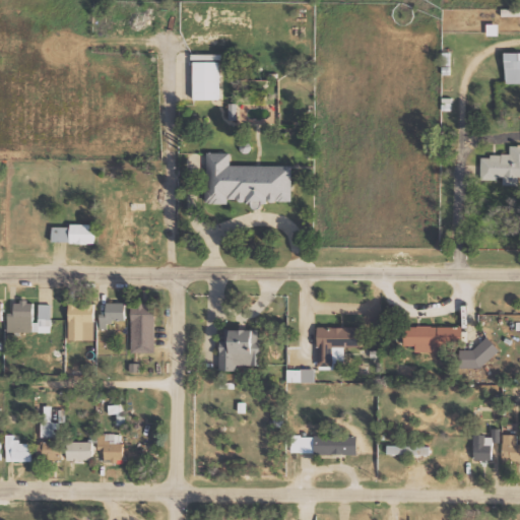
[(488,36),(499,36),(499,24),(488,24),(488,36)]
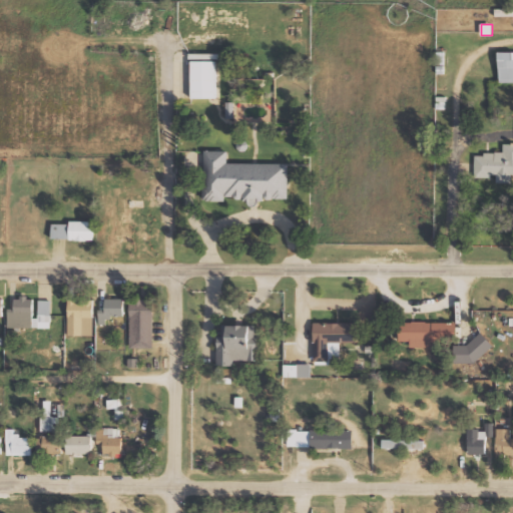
[(512,82),(512,51),(498,52),(499,83),(512,82)]
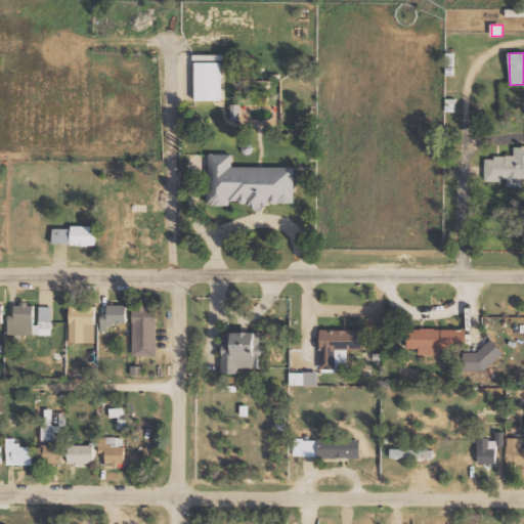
[(195,100),(221,100),(221,55),(195,55),(195,100)]
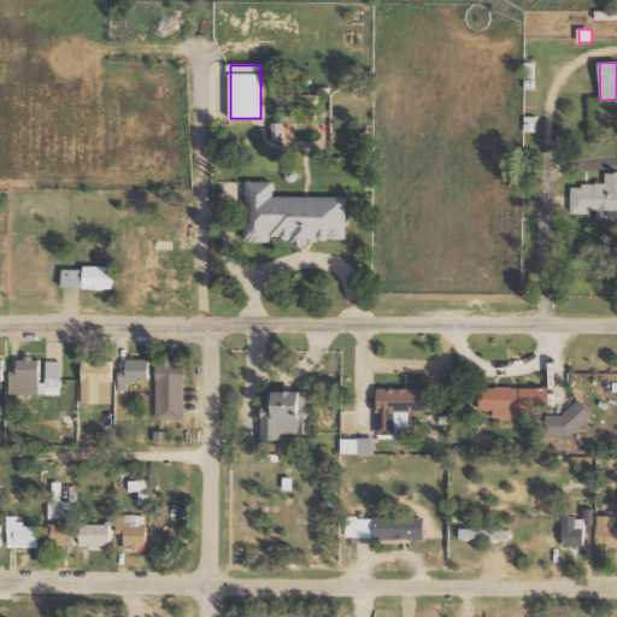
[(616,172),(605,174),(605,186),(571,184),(571,213),(597,213),(597,219),(616,218),(616,172)]
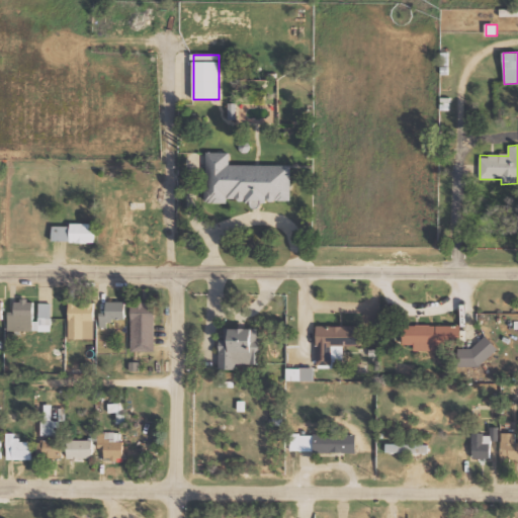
[(291,166),(230,165),(231,153),(206,152),(206,202),(228,203),(228,201),(291,202),(291,166)]
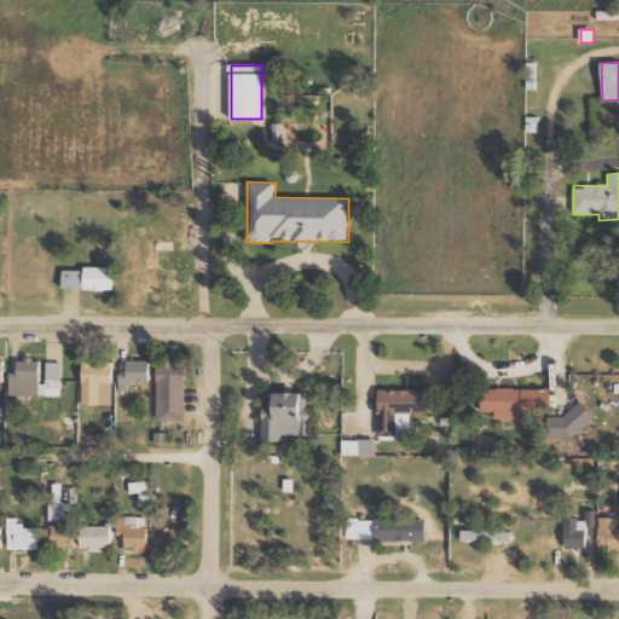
[(85,290),(85,267),(113,267),(113,289),(85,290)]
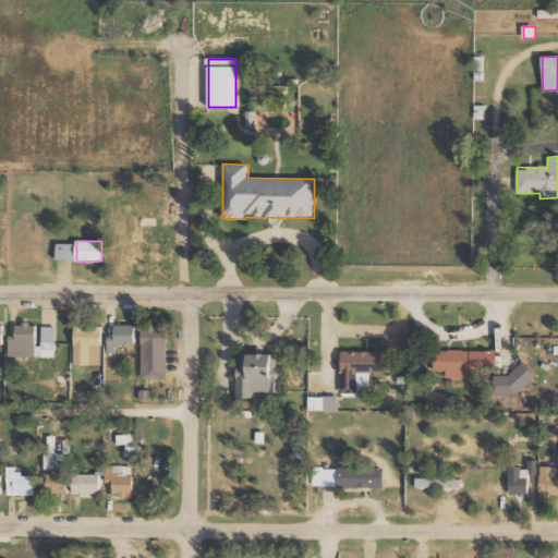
[(56,327),(41,327),(41,344),(36,344),(36,323),(16,323),(16,336),(9,336),(9,356),(56,356),(56,327)]
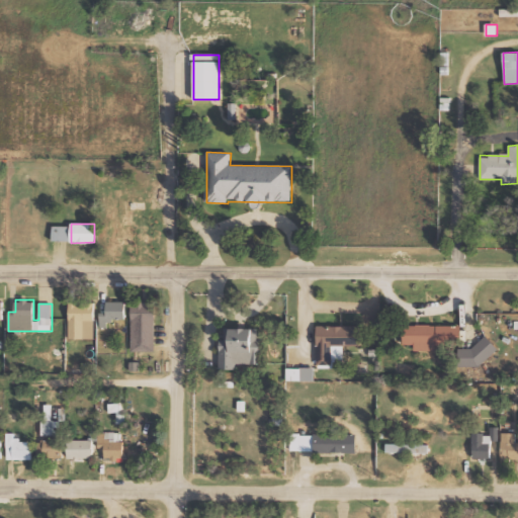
[(100,312),(99,327),(107,327),(107,319),(124,320),(125,301),(106,300),(106,312),(100,312)]
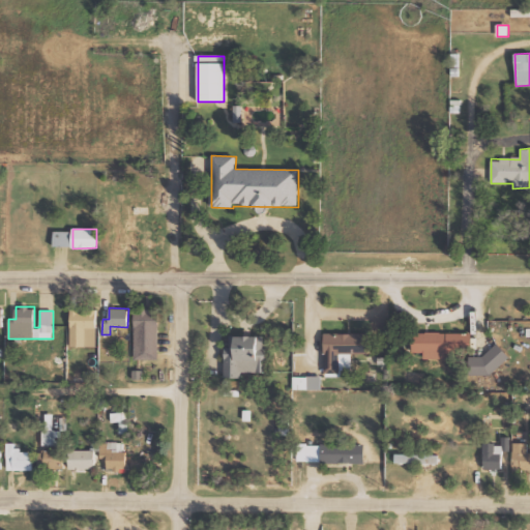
[(96,347),(96,308),(71,308),(70,346),(96,347)]
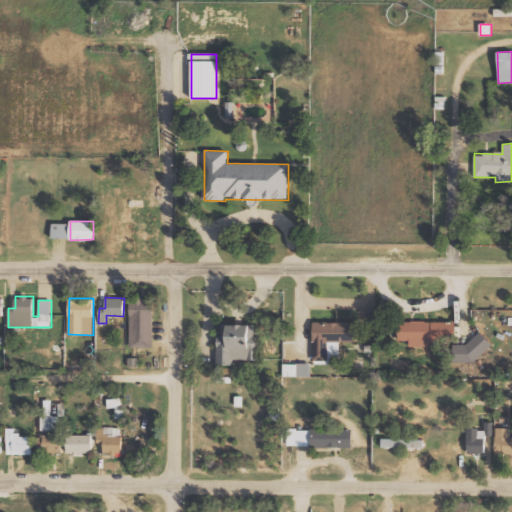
[(130,298),(129,347),(152,347),(153,298),(130,298)]
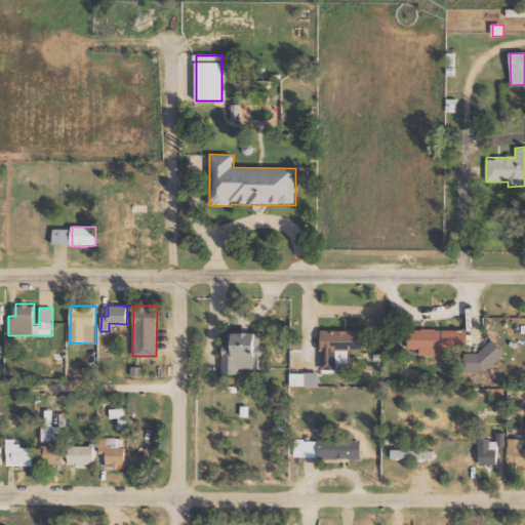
[(408,328),(408,348),(419,348),(419,353),(467,354),(467,329),(408,328)]
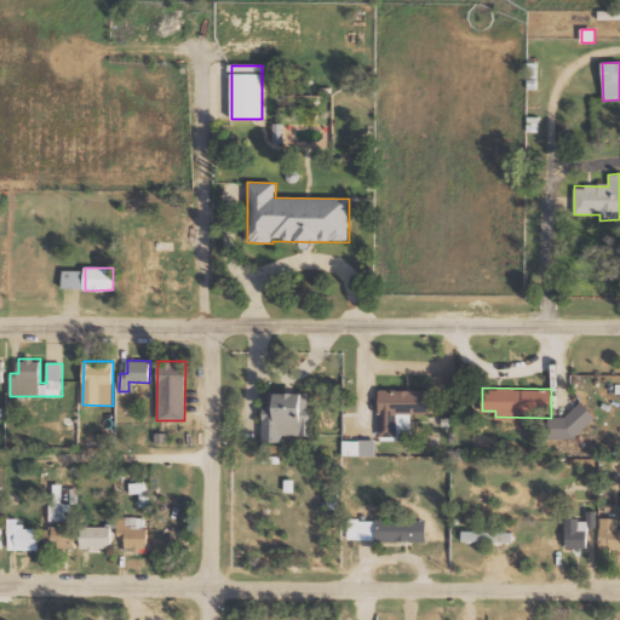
[(429,389),(379,390),(380,436),(397,436),(397,413),(429,413),(429,389)]
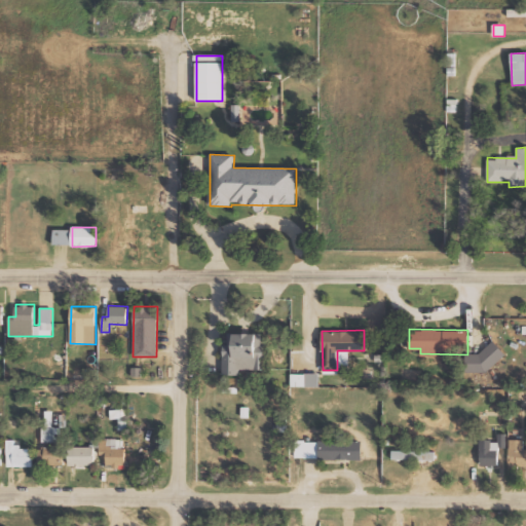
[(263,333),(229,332),(228,344),(223,343),(223,373),(239,374),(240,368),(262,369),(263,333)]
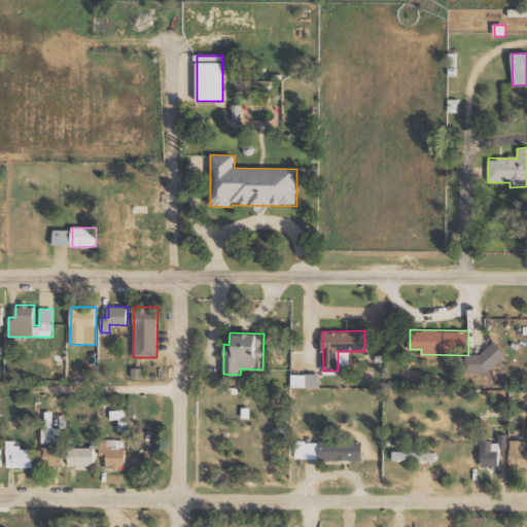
[(472,374),(479,367),(485,374),(506,354),(493,339),(464,364),(472,374)]
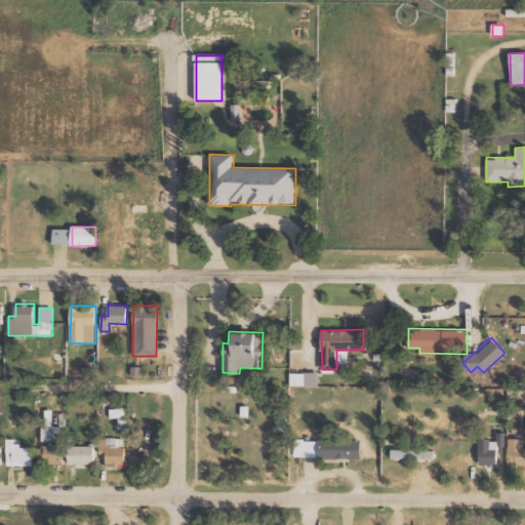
[(290,386),(318,386),(318,372),(290,372),(290,386)]
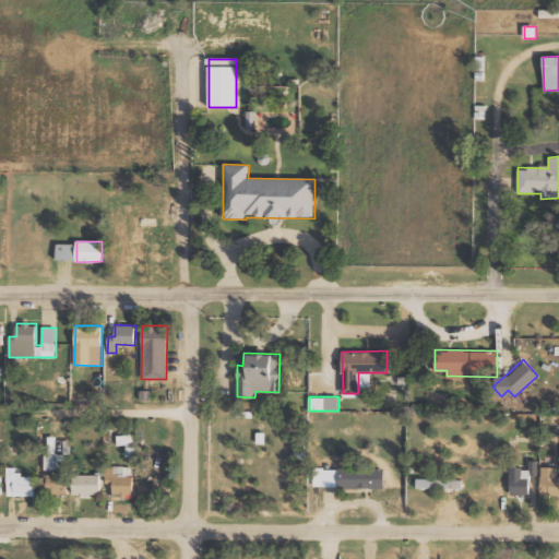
[(134,456),(134,433),(117,433),(117,444),(126,444),(126,456),(134,456)]
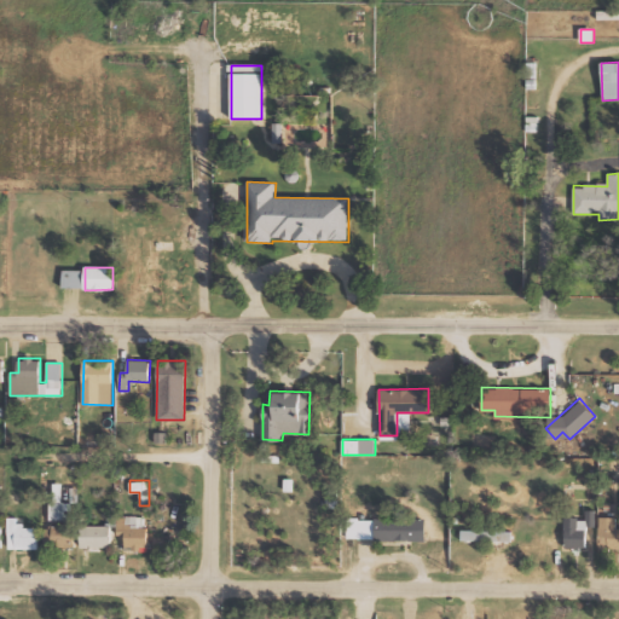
[(62,501),(63,482),(55,482),(53,501),(62,501)]
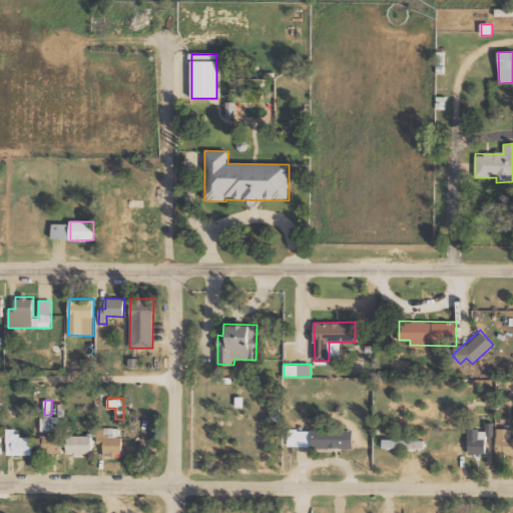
[(41,431),(56,431),(55,416),(41,416),(41,431)]
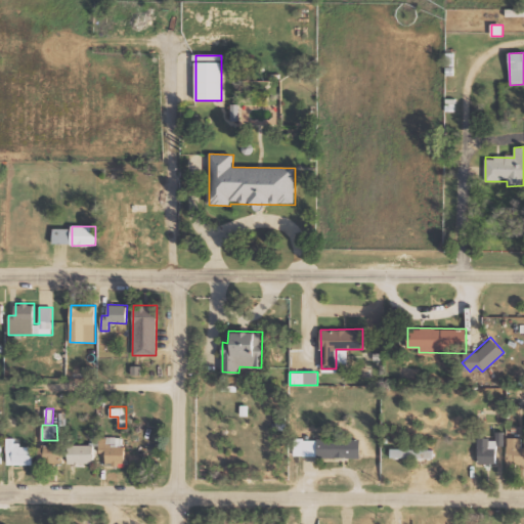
[(504,432),(495,432),(495,438),(478,438),(478,464),(496,464),(496,445),(505,445),(504,432)]
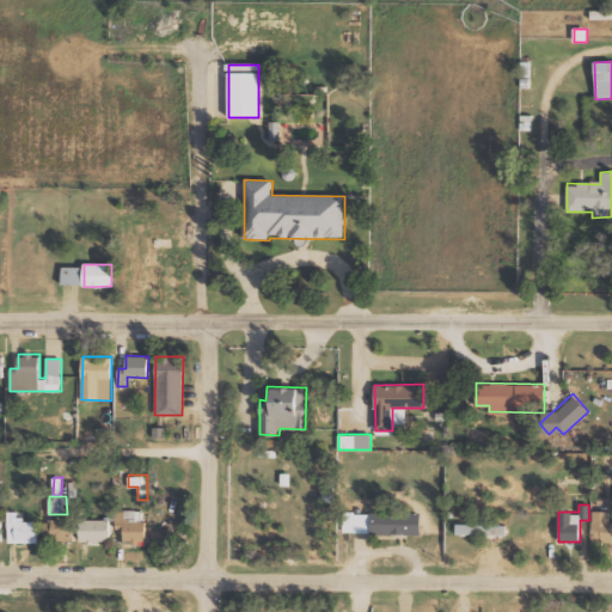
[(117,509),(117,527),(124,527),(123,540),(145,542),(145,510),(117,509)]
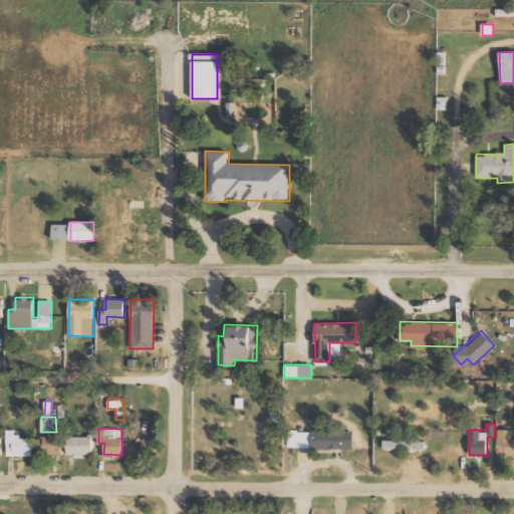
[(7,456),(32,455),(32,436),(14,436),(14,429),(6,429),(7,456)]
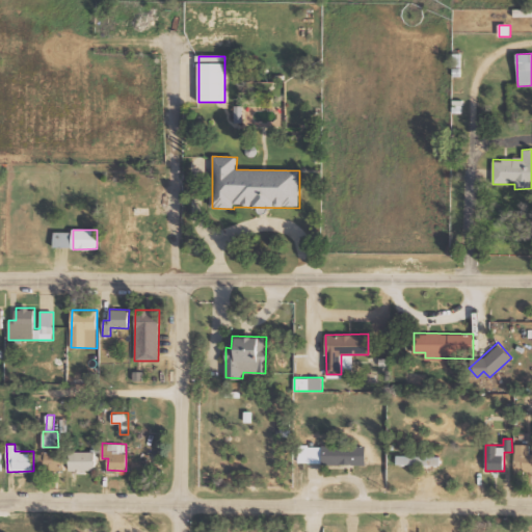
[(530,444),(514,444),(515,472),(531,471),(531,453),(530,454),(530,444)]
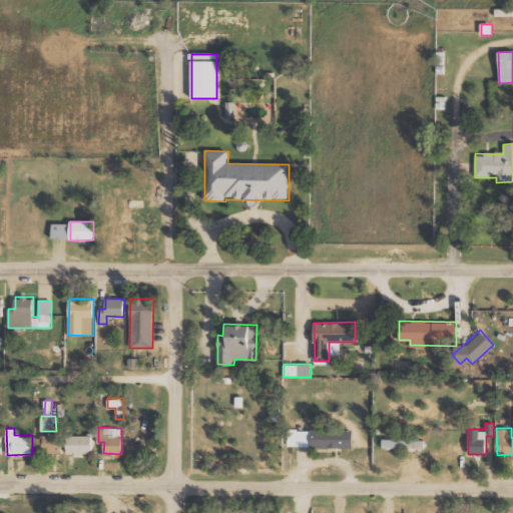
[(353,447),(353,429),(288,429),(288,447),(353,447)]
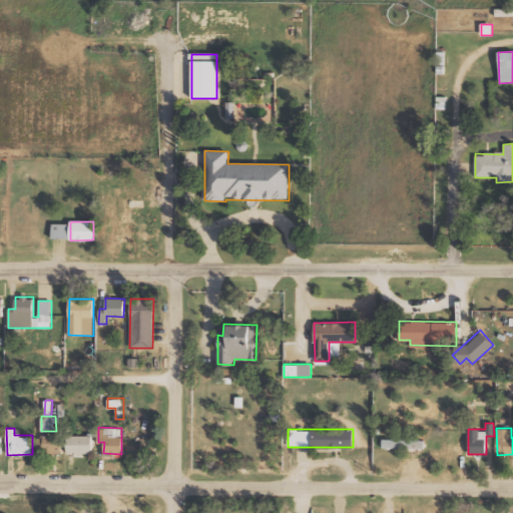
[(67,453),(91,453),(92,435),(67,435),(67,453)]
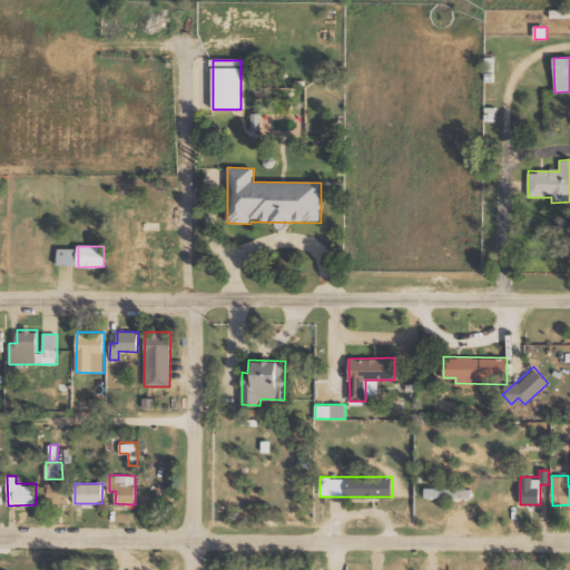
[(48,503),(69,503),(69,484),(49,484),(48,503)]
